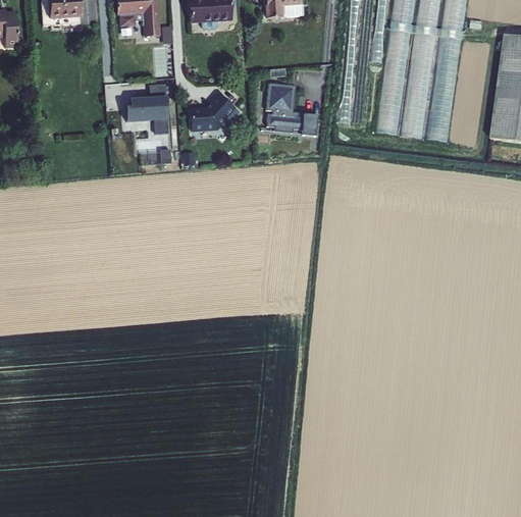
[(44,0),(46,24),(79,22),(76,0),(44,0)]
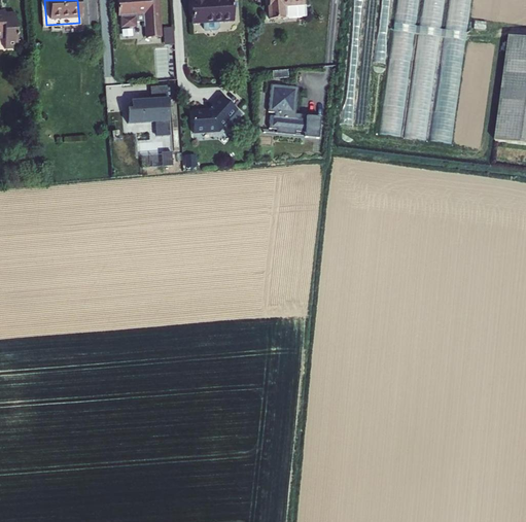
[(117,0),(118,16),(120,16),(136,15),(139,15),(138,10),(144,10),(145,27),(148,27),(149,36),(162,36),(159,0),(117,0)]
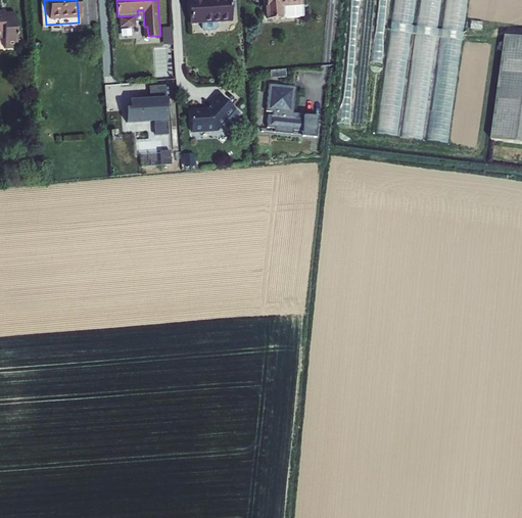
[(189,0),(190,21),(202,21),(202,27),(205,29),(215,29),(218,27),(218,21),(231,20),(230,0),(206,0),(189,0)]
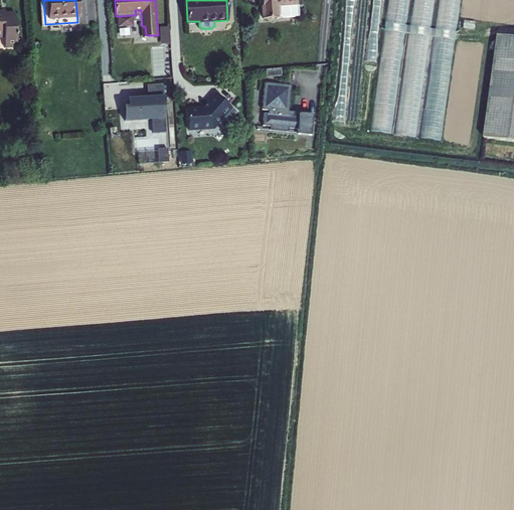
[(264,0),(265,19),(279,18),(279,6),(299,4),(299,0),(264,0)]
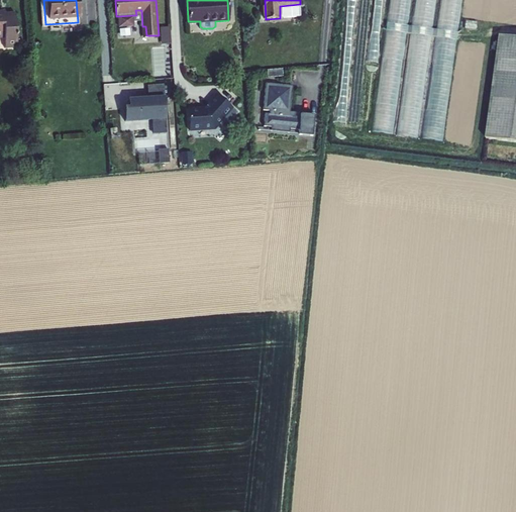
[(445,139),(461,0),(441,0),(439,21),(435,21),(437,0),(390,0),(387,34),(393,35),(391,47),(384,46),(375,126),(398,129),(397,129),(422,132),(436,134),(435,138),(445,139)]
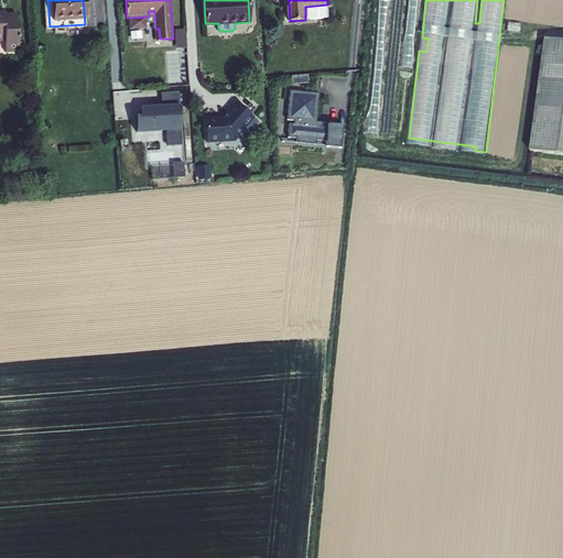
[(327,4),(305,7),(305,20),(327,19),(327,4)]
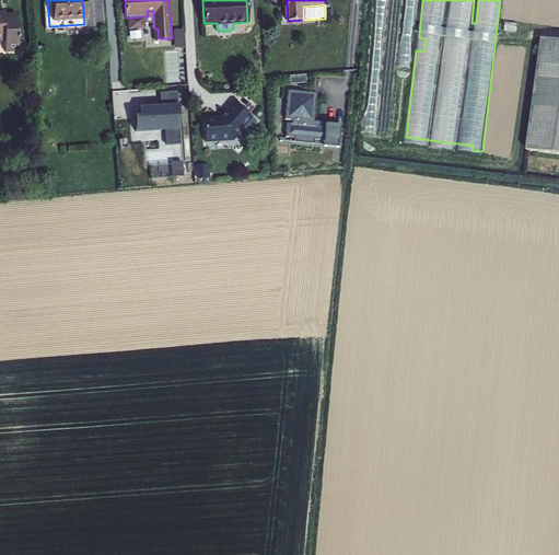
[(0,10),(0,37),(4,38),(6,48),(20,48),(20,15),(4,16),(3,10),(0,10)]
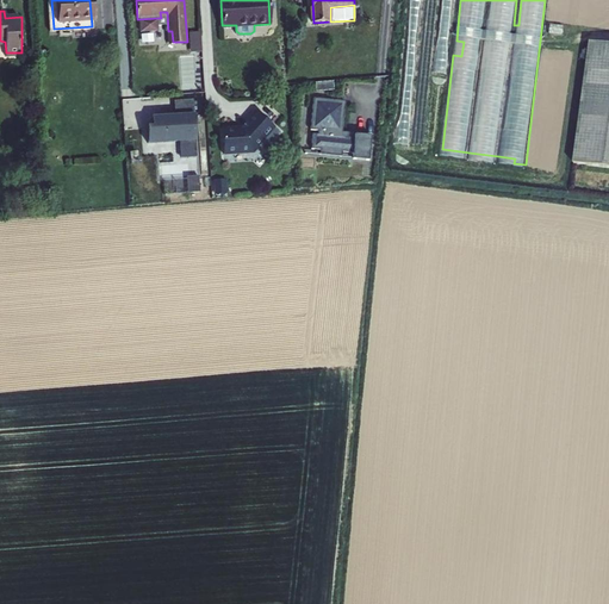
[(157,18),(140,19),(141,31),(159,30),(157,18)]
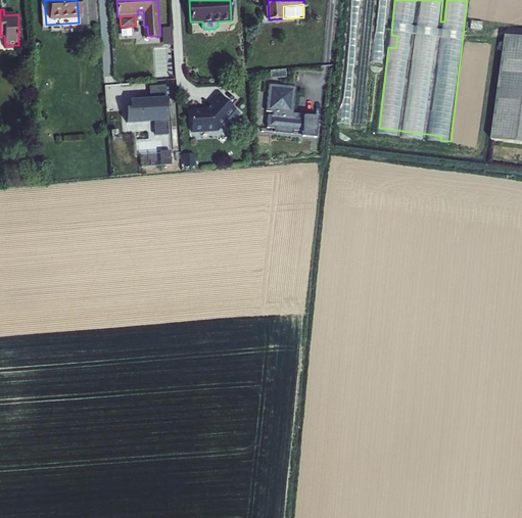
[(174,20),(163,20),(164,38),(175,37),(174,20)]
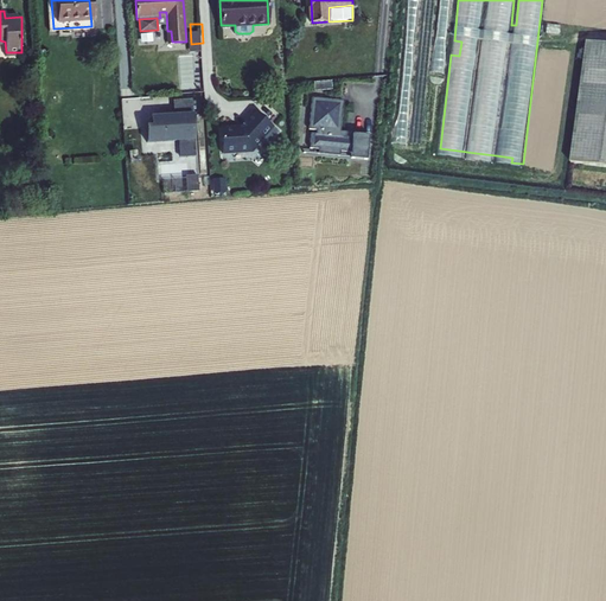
[(605,40),(586,38),(569,159),(605,164),(605,40)]
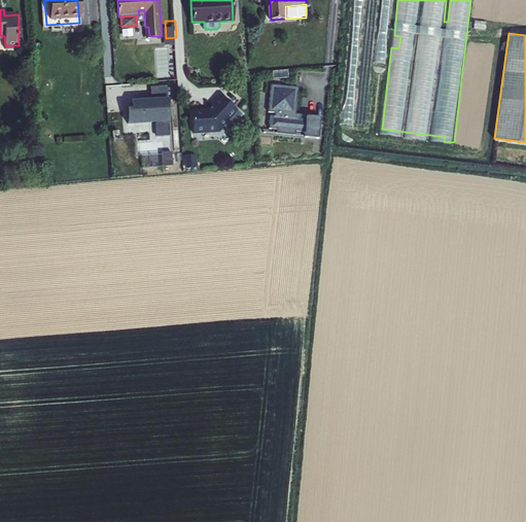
[(171,132),(168,81),(151,83),(152,96),(132,98),(133,106),(128,106),(129,119),(156,117),(158,133),(171,132)]
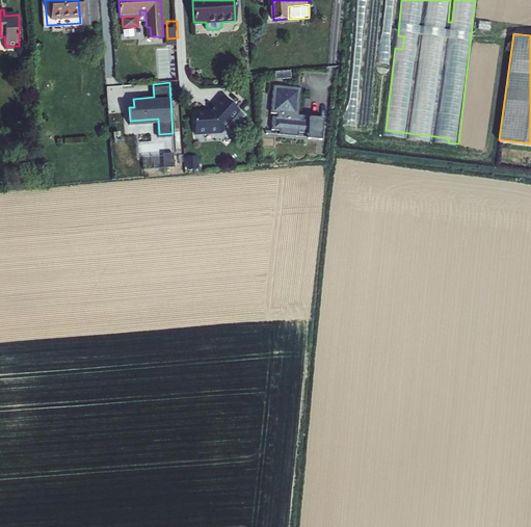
[(298,88),(270,86),(268,114),(274,114),(274,117),(270,117),(269,131),(306,134),(306,136),(319,138),(321,116),(307,115),(307,120),(301,119),(301,116),(295,115),(298,88)]
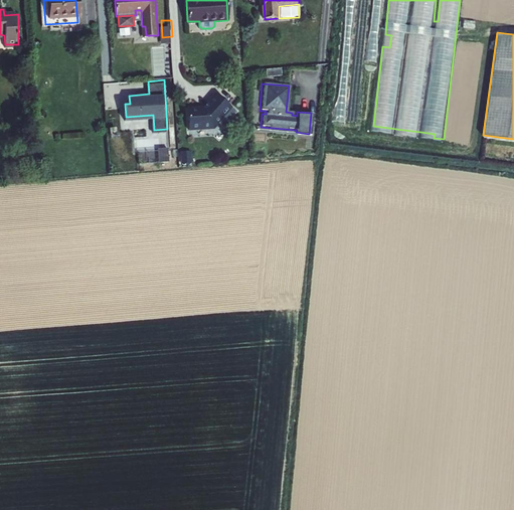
[(204,106),(188,107),(189,128),(214,127),(219,121),(223,125),(236,109),(217,92),(204,106)]
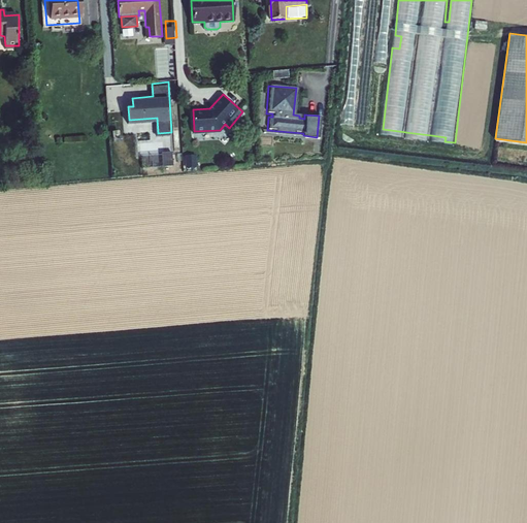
[(142,145),(162,145),(162,133),(142,133),(142,145)]
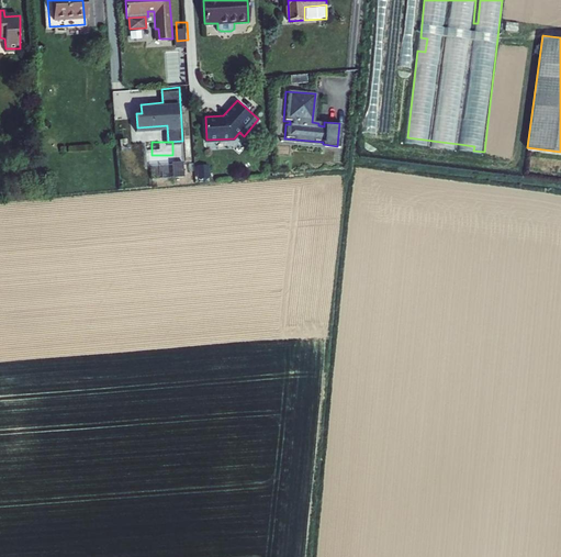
[(186,156),(153,157),(153,171),(186,171),(186,156)]
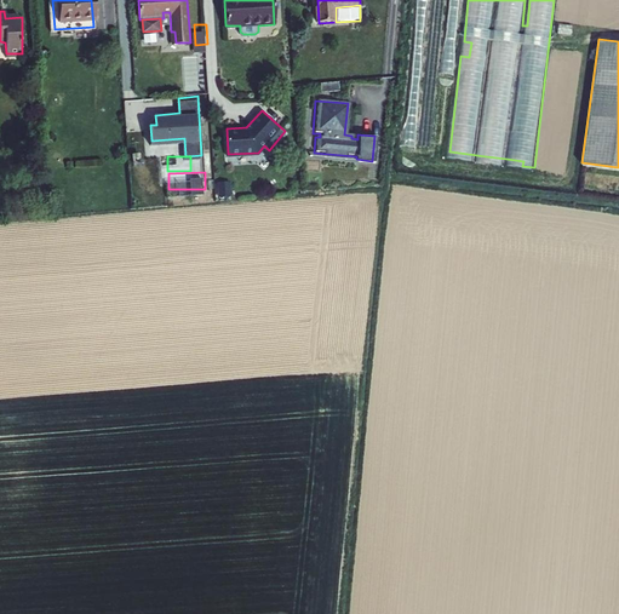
[(218,177),(219,190),(229,190),(228,176),(218,177)]
